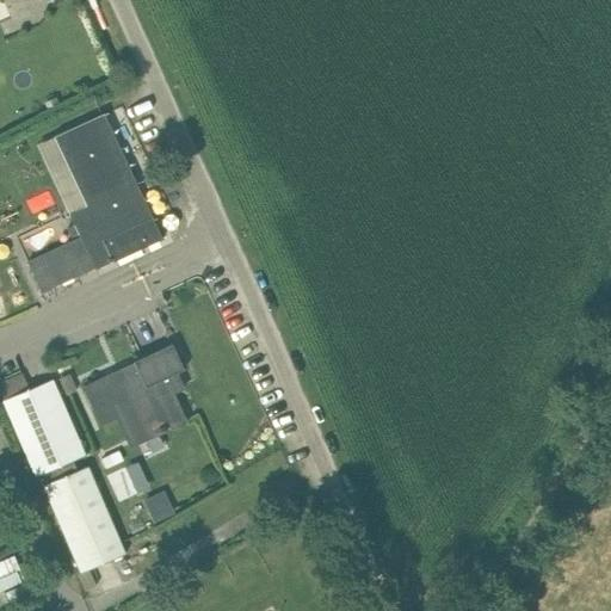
[(104,113),(82,123),(55,136),(87,207),(69,215),(80,239),(28,263),(42,294),(94,269),(96,270),(112,261),(162,239),(104,113)]
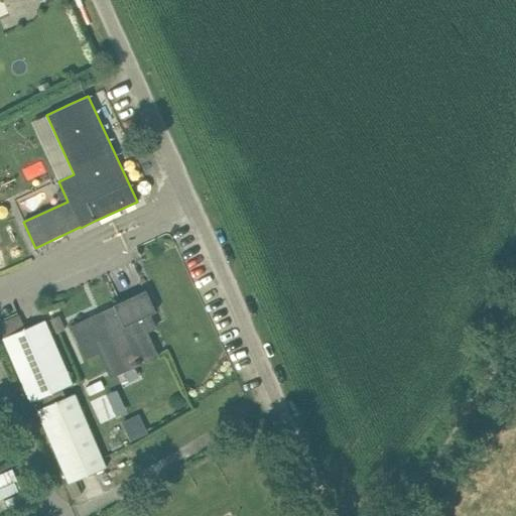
[(114,307),(71,327),(86,358),(98,352),(111,347),(122,372),(123,371),(133,366),(156,355),(146,334),(140,319),(156,312),(146,290),(113,305),(114,307)]
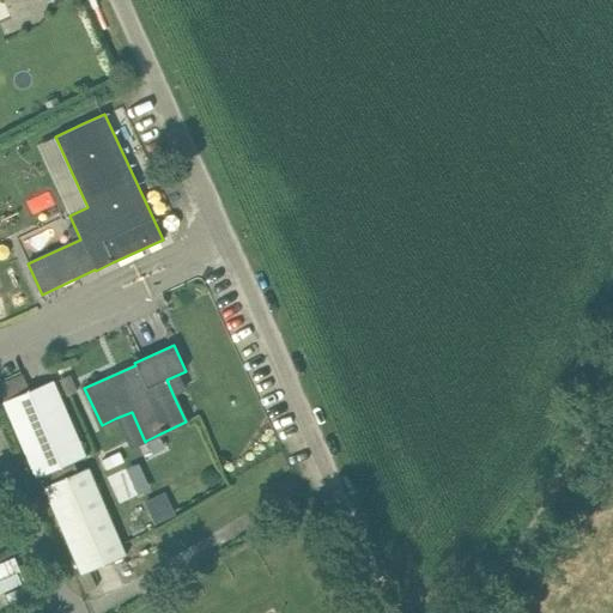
[(22,374),(0,382),(0,395),(35,479),(84,456),(53,381),(29,392),(22,374)]
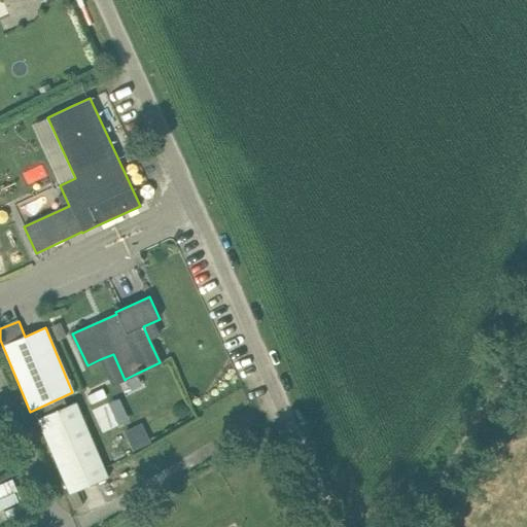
[(60,322),(50,326),(57,341),(66,337),(60,322)]
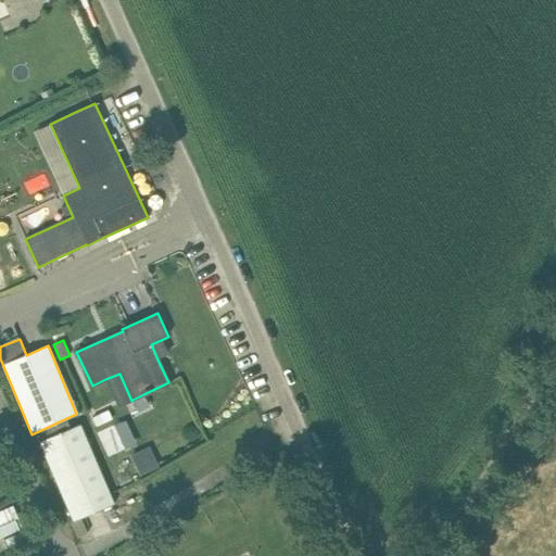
[(80,425),(40,442),(73,520),(76,518),(77,521),(81,520),(115,506),(112,497),(114,496),(113,494),(93,446),(90,447),(80,425)]
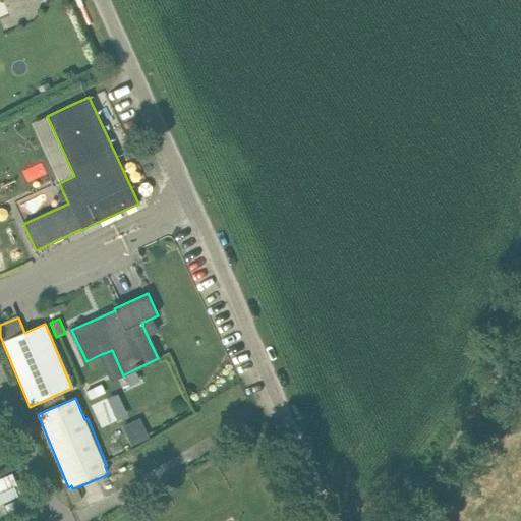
[(139,420),(124,427),(131,445),(148,437),(139,420)]
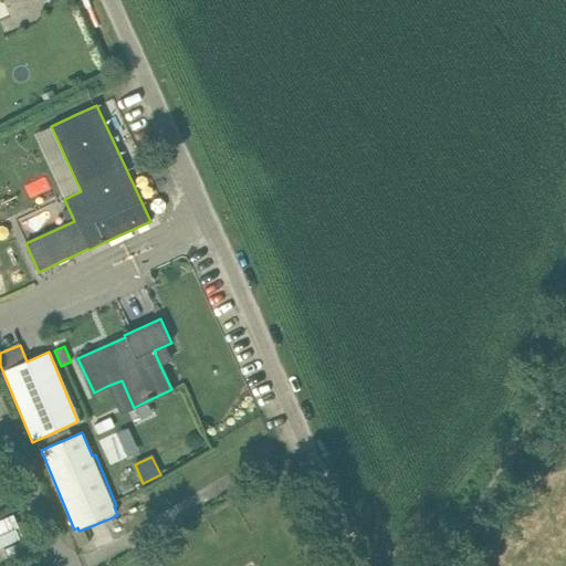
[(0,545),(23,537),(14,513),(0,517),(0,545)]
